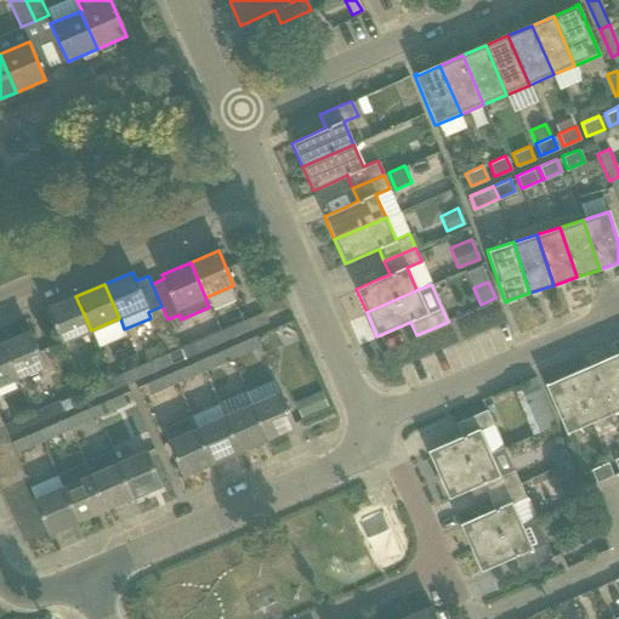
[(75,296),(47,308),(63,342),(91,330),(75,296)]
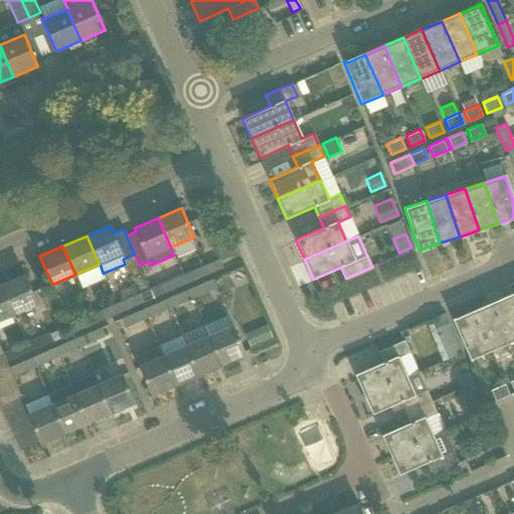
[(206,263),(191,269),(195,278),(209,272),(206,263)]
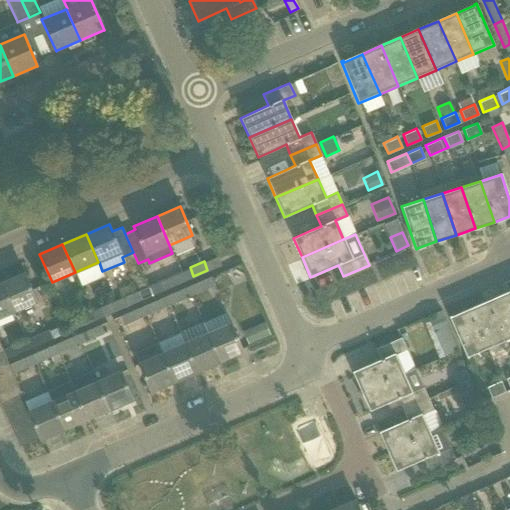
[(24,273),(1,283),(13,312),(37,302),(24,273)]
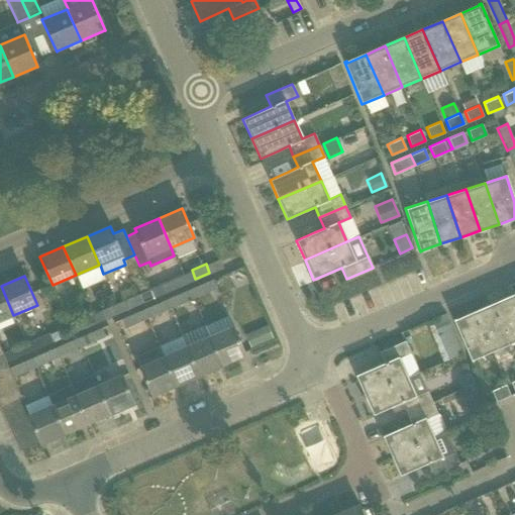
[(189,289),(192,297),(215,287),(212,279),(189,289)]
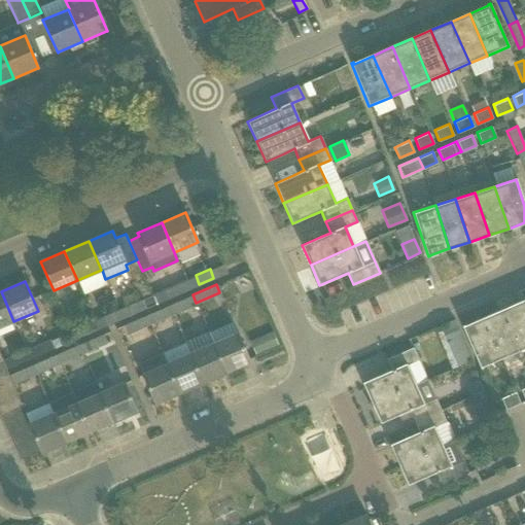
[(155,303),(167,298),(163,289),(151,294),(155,303)]
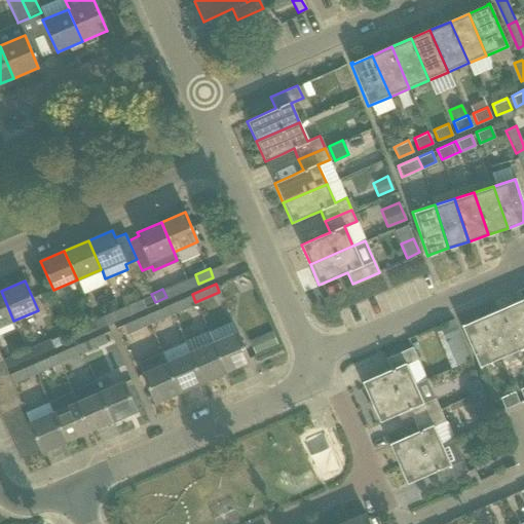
[(1,291),(0,291),(0,326),(13,321),(1,291)]
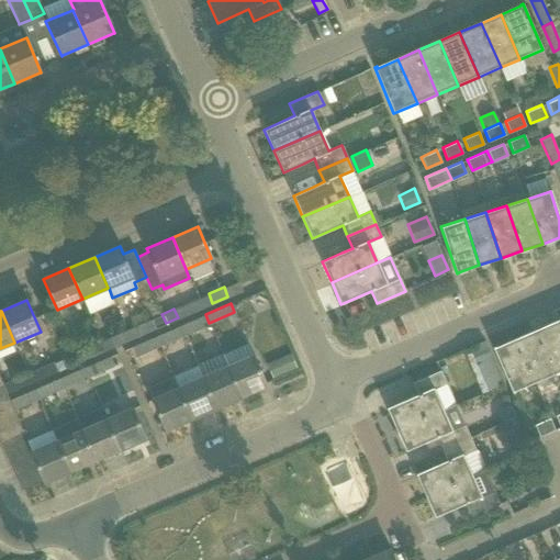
[(166,323),(161,314),(125,329),(130,339),(166,323)]
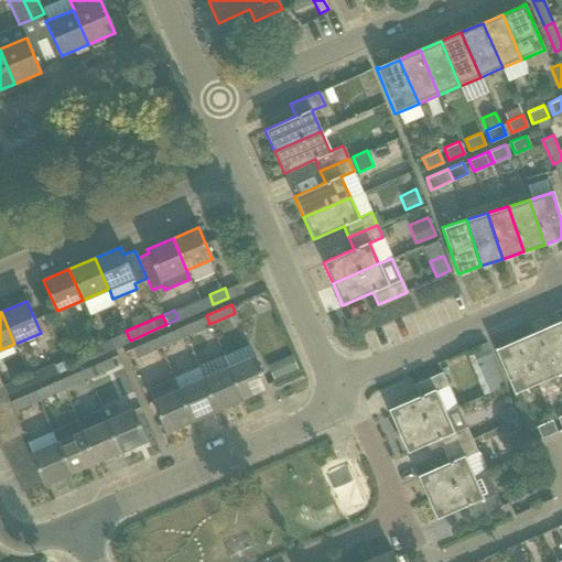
[(47,317),(41,320),(45,331),(52,328),(47,317)]
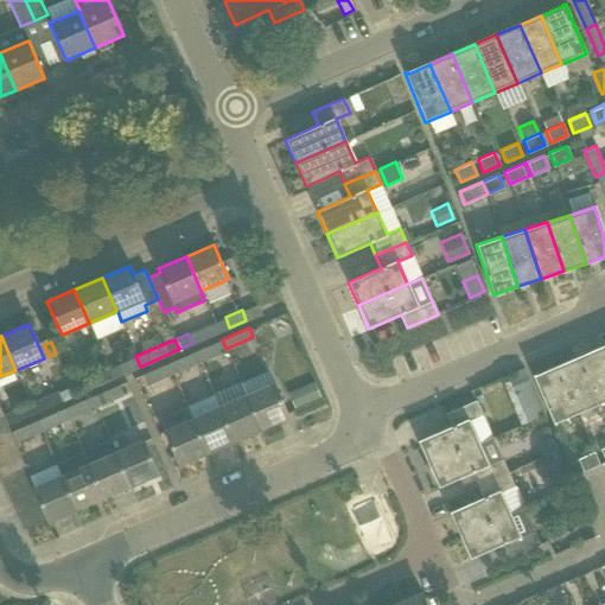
[(211,344),(195,351),(199,361),(215,354),(211,344)]
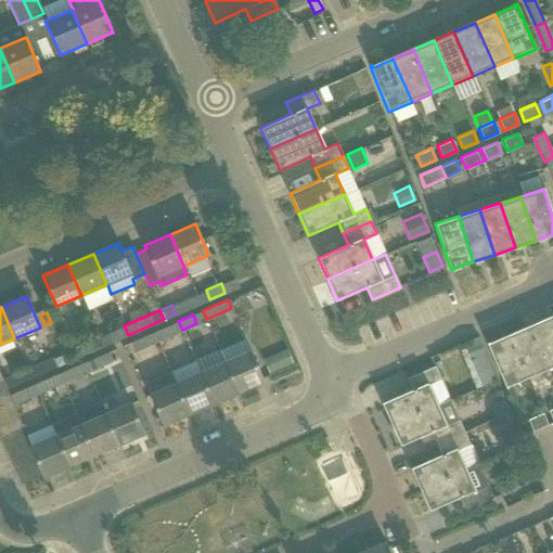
[(552,325),(550,317),(529,325),(549,370),(552,368),(552,325)]
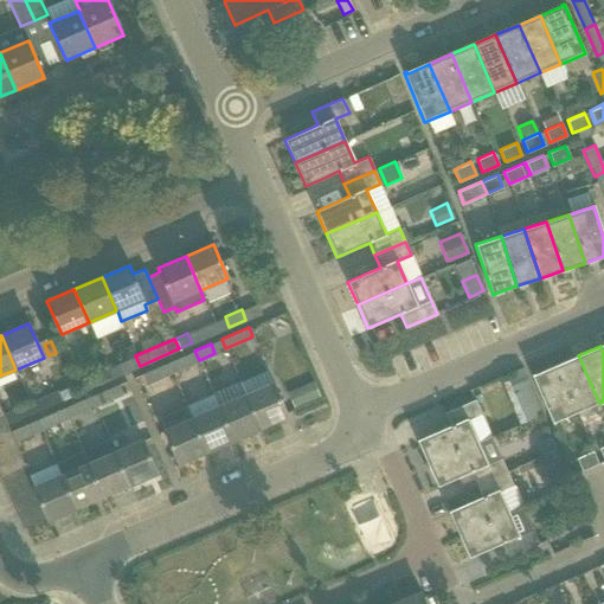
[(140,366),(135,355),(108,367),(113,378),(140,366)]
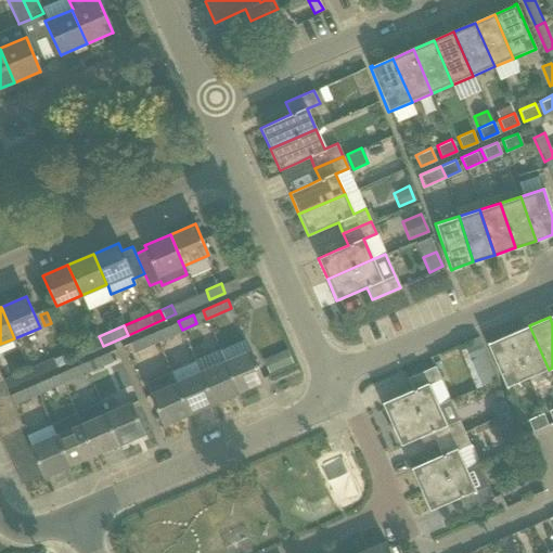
[(168,325),(153,332),(156,341),(171,334),(168,325)]
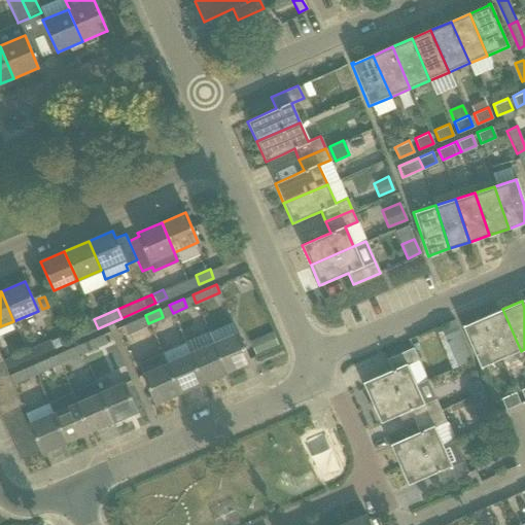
[(502,309),(484,317),(501,359),(521,351),(502,309)]
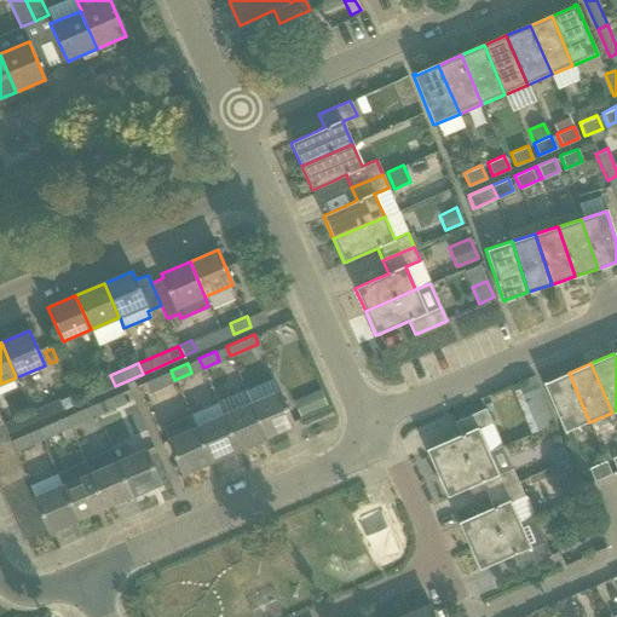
[(171,370),(143,382),(148,392),(174,380),(171,370)]
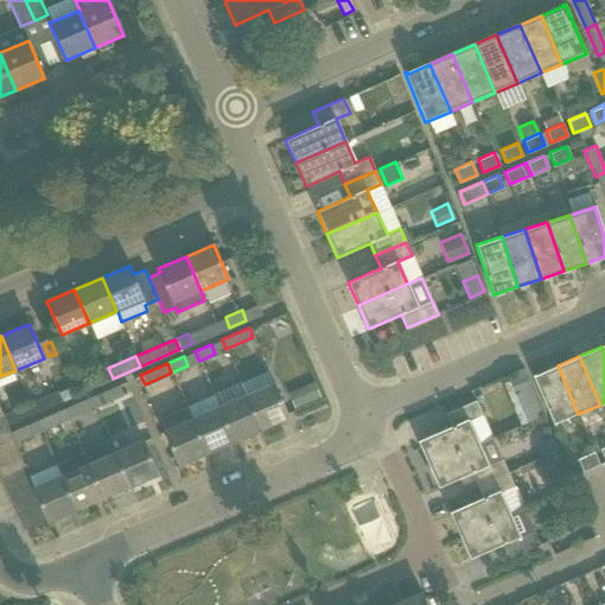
[(535,374),(533,375),(553,425),(578,414),(558,365),(535,375),(535,374)]
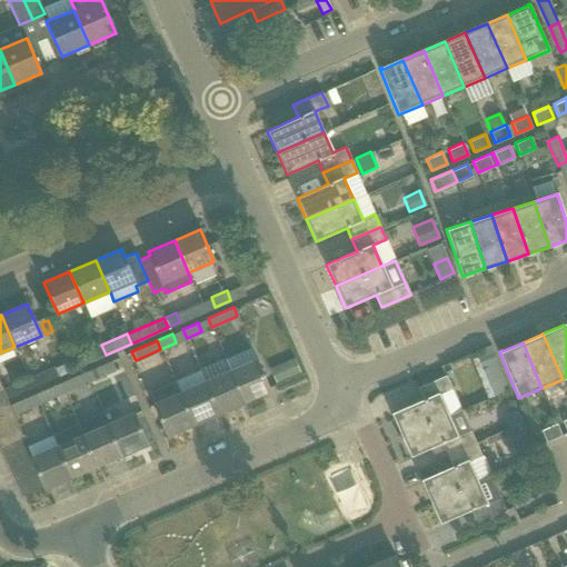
[(79,366),(90,361),(106,355),(101,345),(76,356),(79,366)]
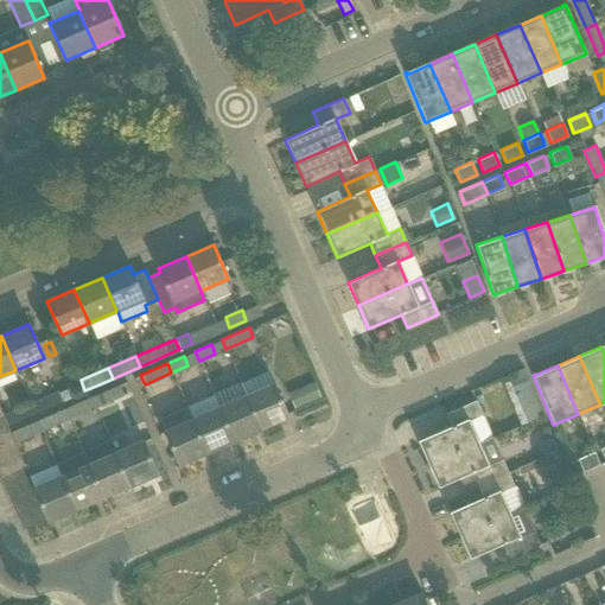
[(533,394),(527,377),(522,368),(505,375),(517,401),(533,394)]
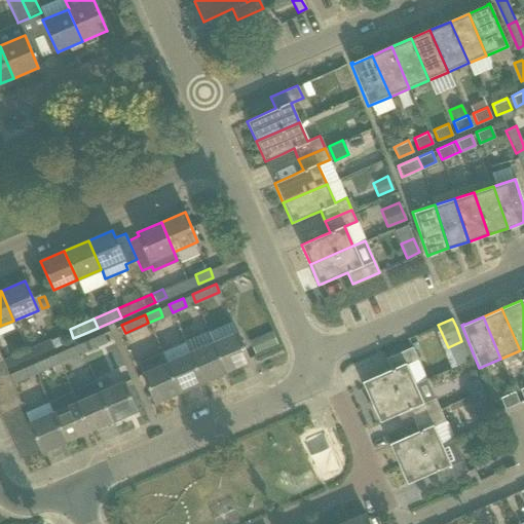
[(202,382),(222,373),(226,372),(213,343),(208,331),(208,330),(184,340),(185,342),(202,382)]
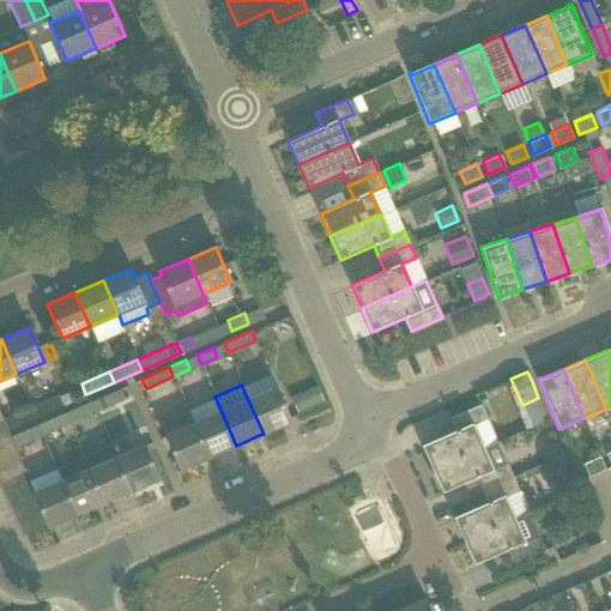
[(242,386),(248,400),(252,398),(246,385),(242,386)]
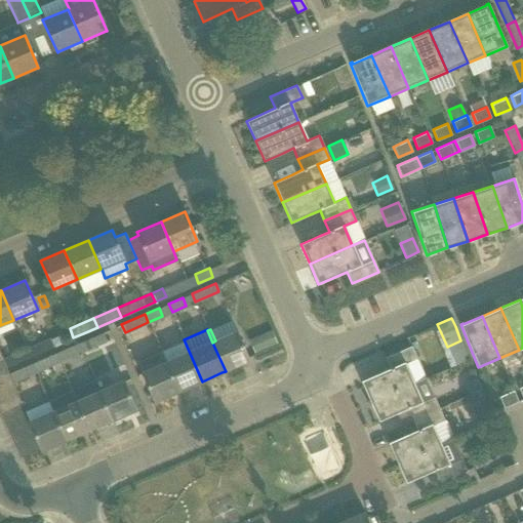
[(259,334),(265,348),(276,343),(271,329),(259,334)]
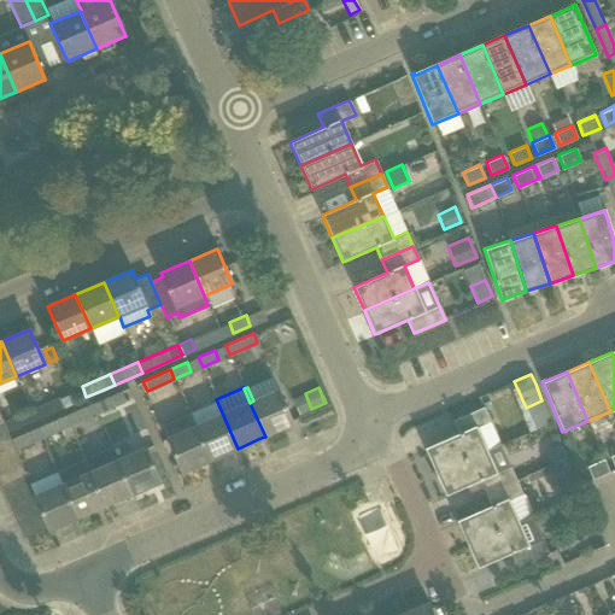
[(250,403),(265,437),(293,425),(279,390),(253,400),(250,403)]
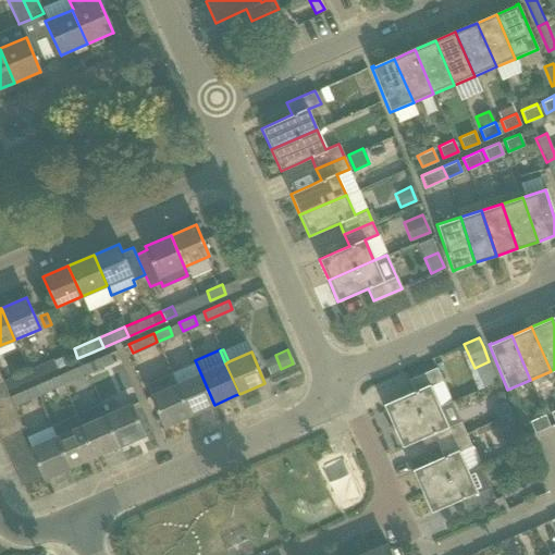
[(83,364),(87,372),(112,361),(108,353),(83,364)]
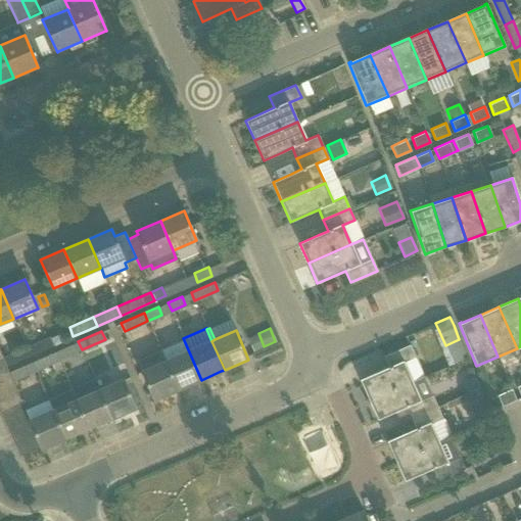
[(49,336),(26,346),(30,356),(53,345),(50,338),(49,336)]
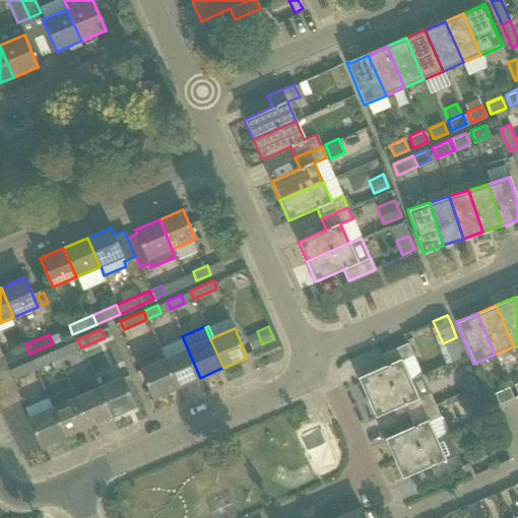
[(177,388),(200,378),(183,338),(159,347),(177,388)]
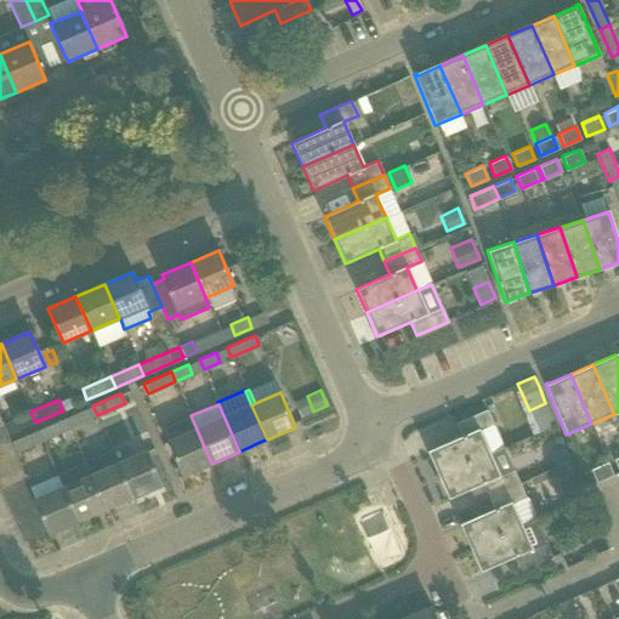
[(461,436),(427,452),(438,475),(488,453),(478,431),(493,424),(487,409),(455,422),(461,436)]
